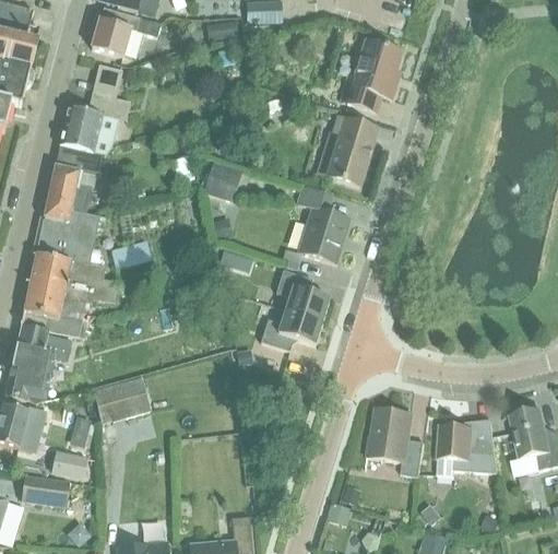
[(104,0),(117,3),(116,8),(153,16),(157,0),(104,0)]
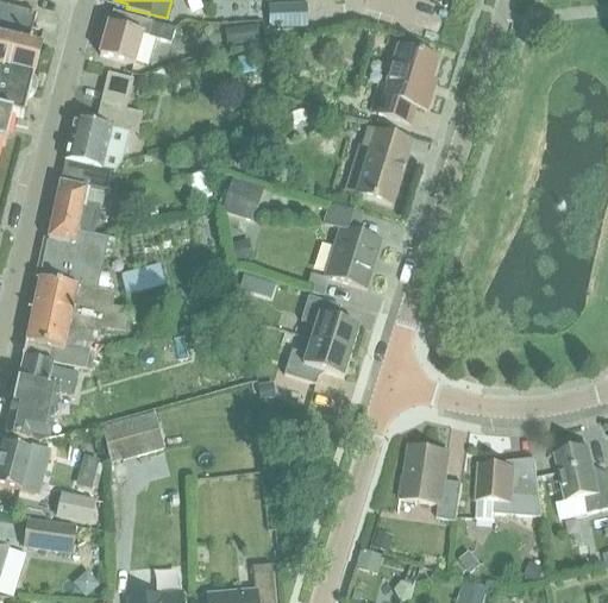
[(0,108),(14,112),(23,114),(27,95),(32,89),(35,81),(31,74),(39,45),(37,44),(41,30),(31,27),(35,11),(0,1),(0,108)]
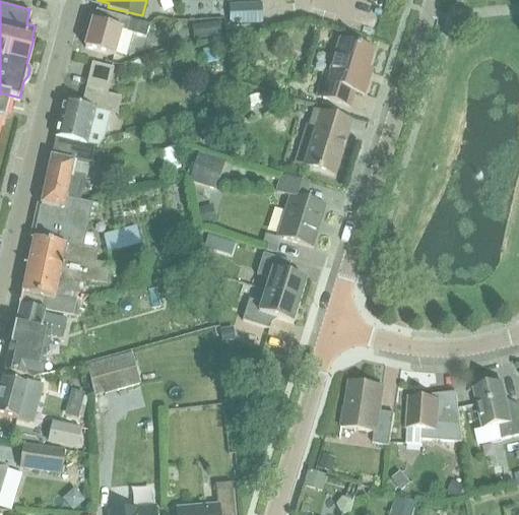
[(260,20),(260,1),(229,1),(230,20),(260,20)]
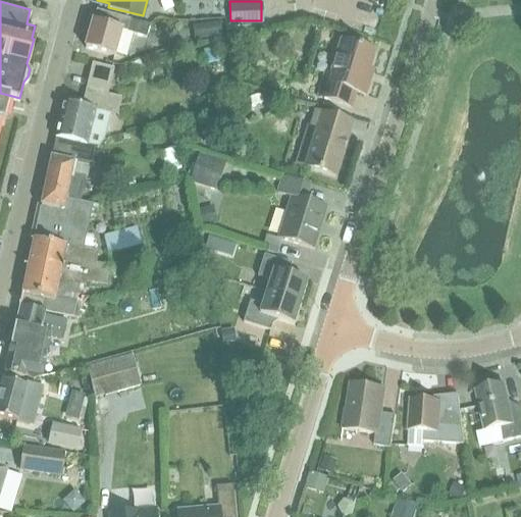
[(84,45),(86,46),(112,54),(113,50),(124,53),(131,31),(144,35),(148,21),(128,17),(95,7),(84,45)]
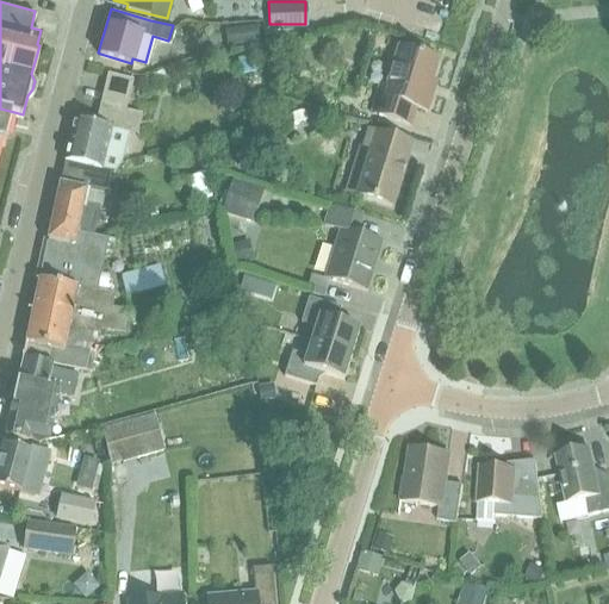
[(259,22),(225,26),(228,43),(261,38),(259,22)]
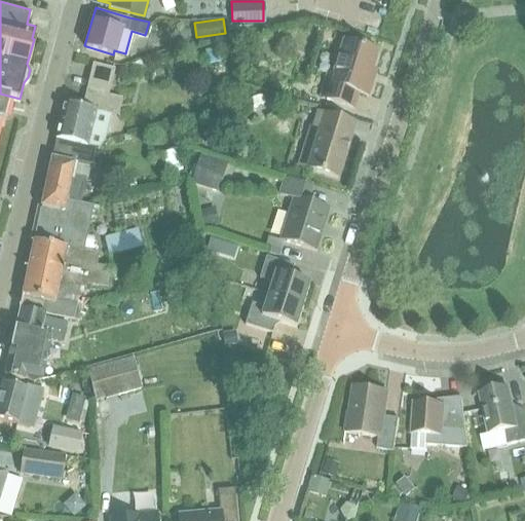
[(377,48),(343,37),(332,71),(327,70),(320,95),(353,106),(358,89),(368,92),(372,77),(368,76),(377,48)]
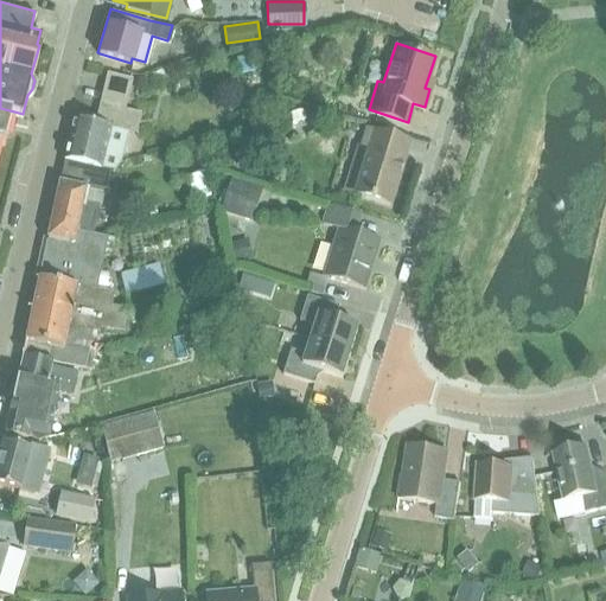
[(249,52),(235,56),(238,70),(253,66),(249,52)]
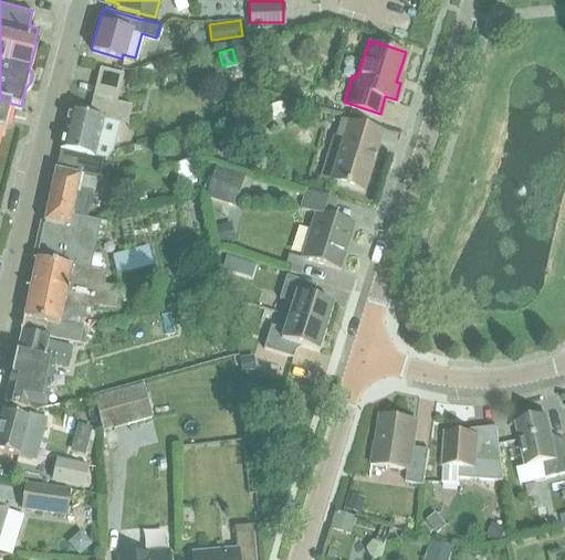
[(243,53),(236,54),(238,63),(246,62),(243,53)]
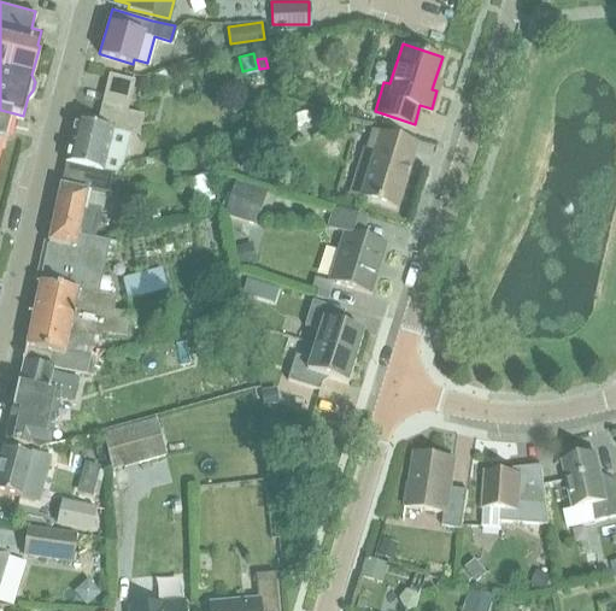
[(65,160),(113,172),(121,160),(128,130),(140,133),(145,113),(125,109),(133,77),(109,71),(100,104),(101,105),(98,123),(74,118),(65,160)]
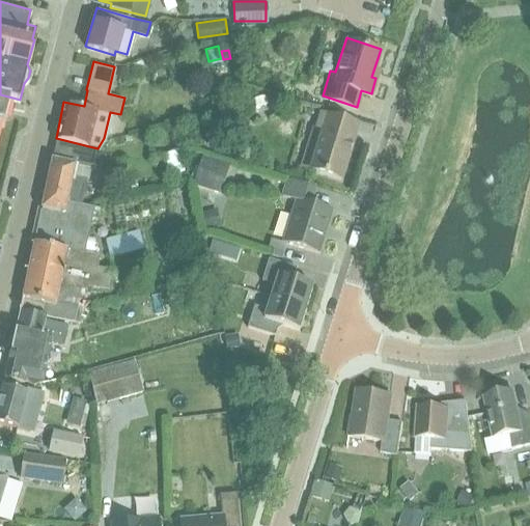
[(217,78),(221,91),(231,88),(228,75),(217,78)]
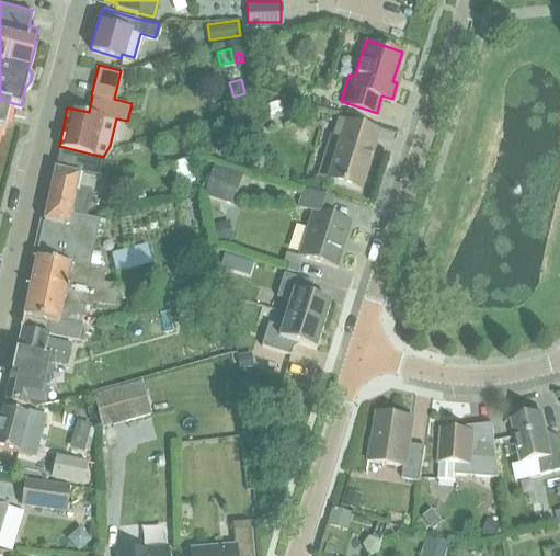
[(280,97),(269,100),(271,109),(283,105),(280,97)]
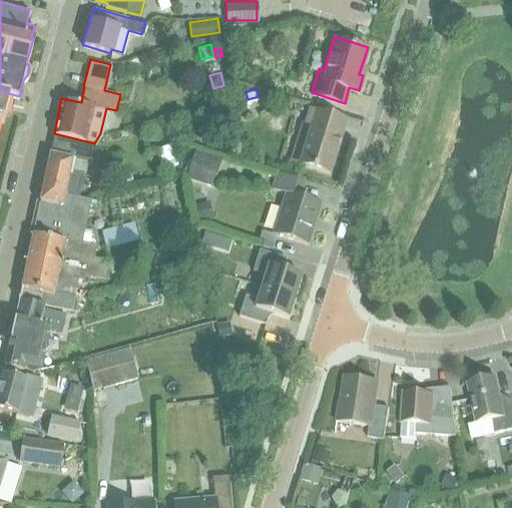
[(0,118),(6,120),(12,94),(0,91),(0,118)]
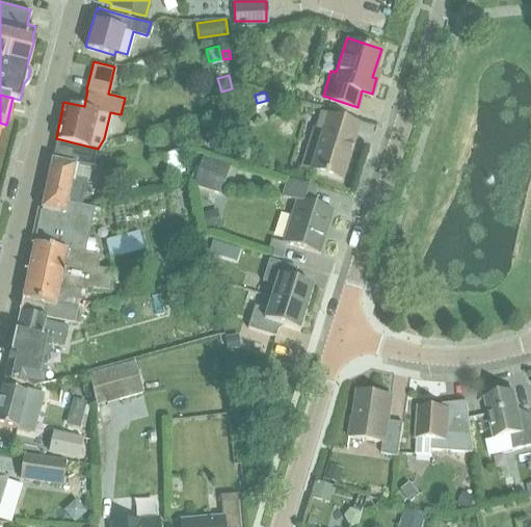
[(359,122),(321,110),(316,126),(321,128),(309,167),(341,177),(359,122)]
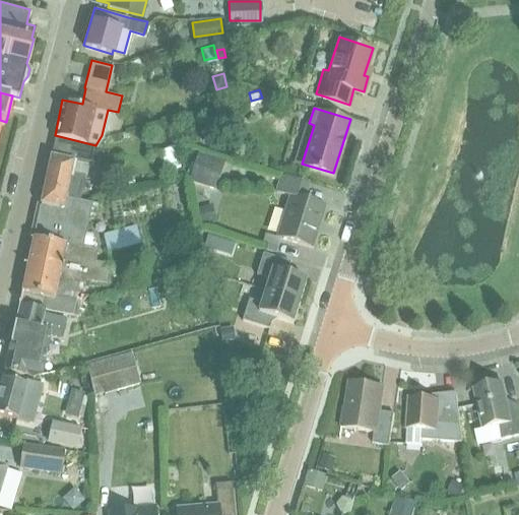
[(173,132),(177,144),(191,139),(187,127),(173,132)]
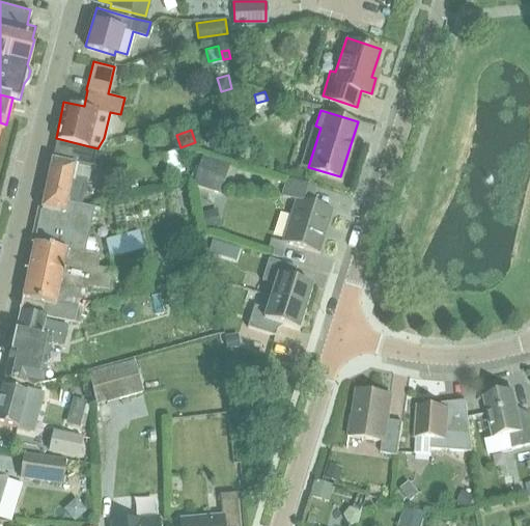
[(56,138),(40,205),(64,211),(66,199),(80,202),(85,176),(71,174),(74,162),(94,167),(98,148),(56,138)]
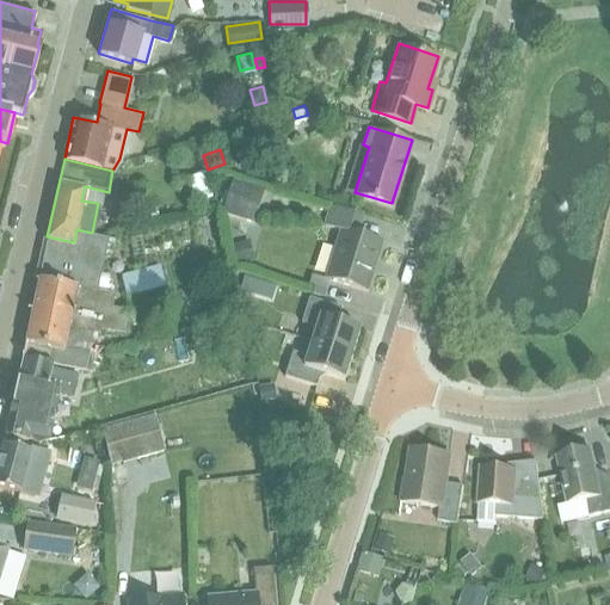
[(178,172),(183,186),(199,181),(193,166),(178,172)]
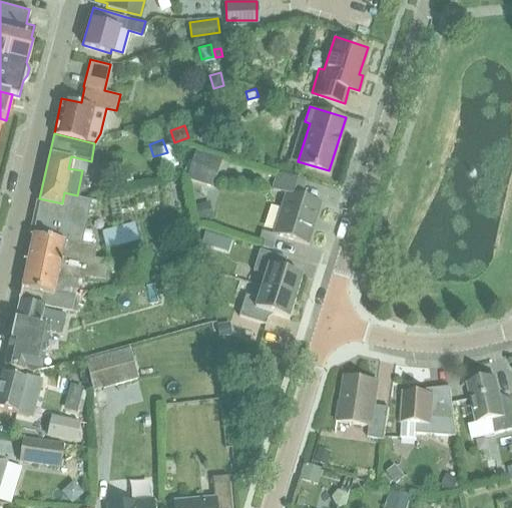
[(195,148),(186,176),(213,184),(222,156),(195,148)]
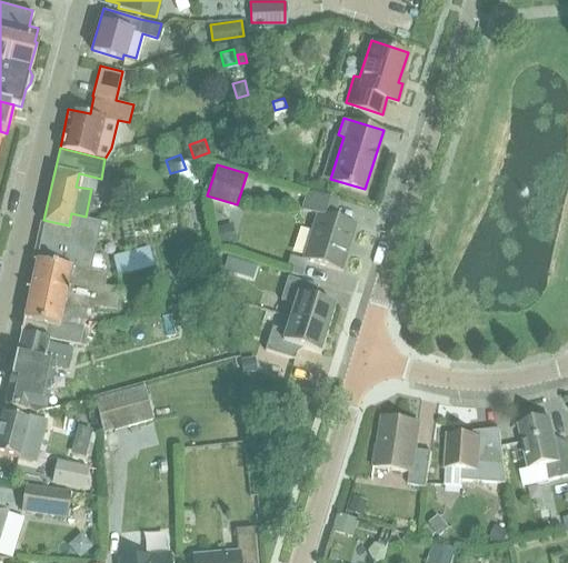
[(331,214),(337,198),(307,188),(301,207),(317,211),(302,257),(340,269),(355,222),(331,214)]
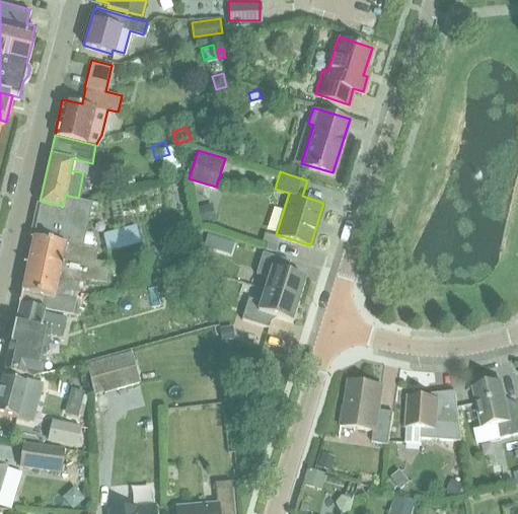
[(40,201),(18,301),(44,306),(44,307),(77,313),(80,298),(75,297),(78,281),(84,282),(84,278),(105,282),(111,263),(93,259),(95,247),(91,246),(93,236),(83,234),(87,214),(93,215),(96,202),(78,198),(65,195),(63,206),(40,201)]
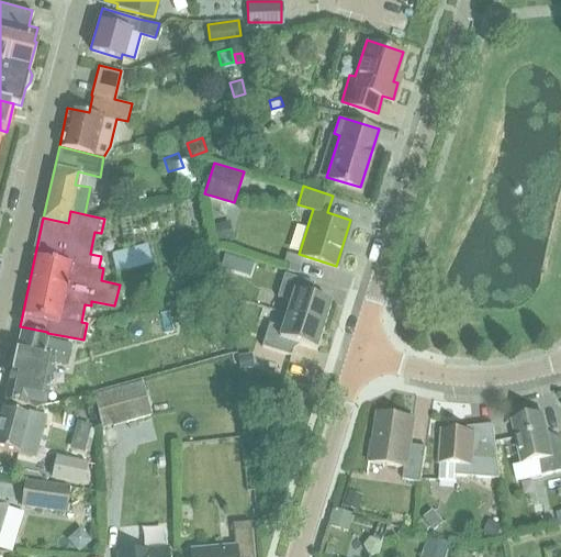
[(281,243),(292,246),(300,222),(289,218),(281,243)]
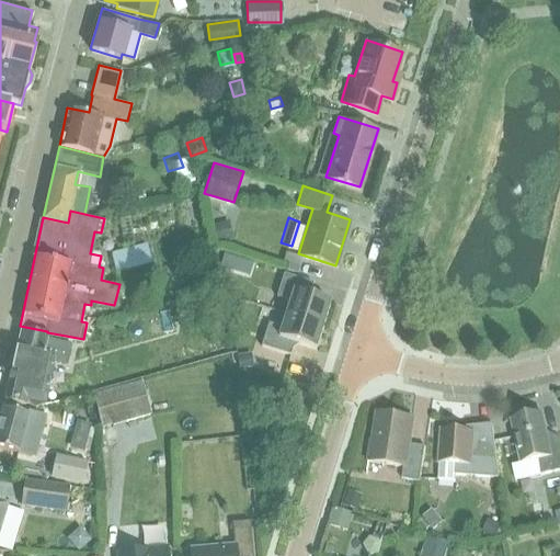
[(219,239),(232,236),(228,218),(215,222),(219,239)]
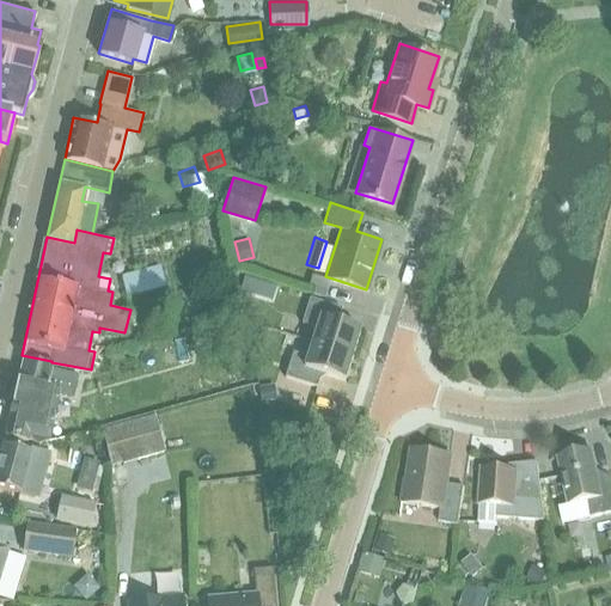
[(164,285),(159,265),(120,276),(124,295),(164,285)]
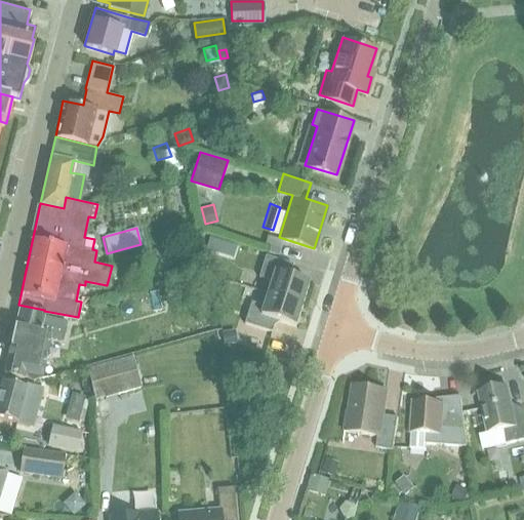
[(260,231),(258,245),(275,247),(277,234),(260,231)]
